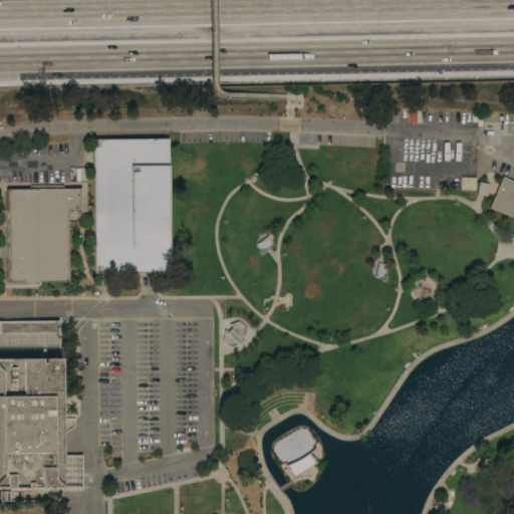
[(93,139),(93,273),(172,273),(173,139),(93,139)]
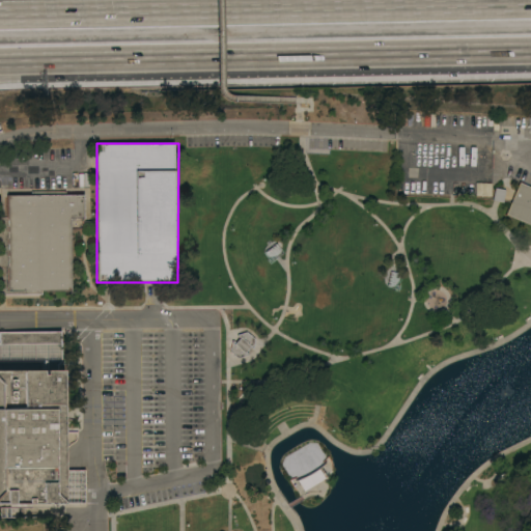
[(520,183),(530,187),(530,224),(504,213),(520,183)]
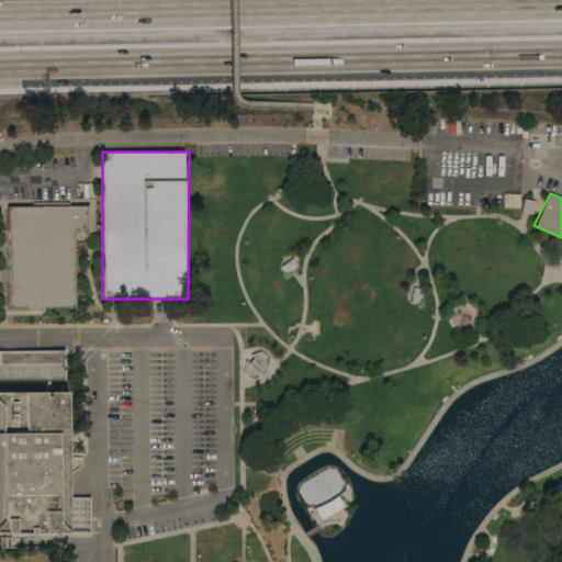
[(1,205),(2,308),(74,307),(72,231),(87,231),(87,204),(1,205)]
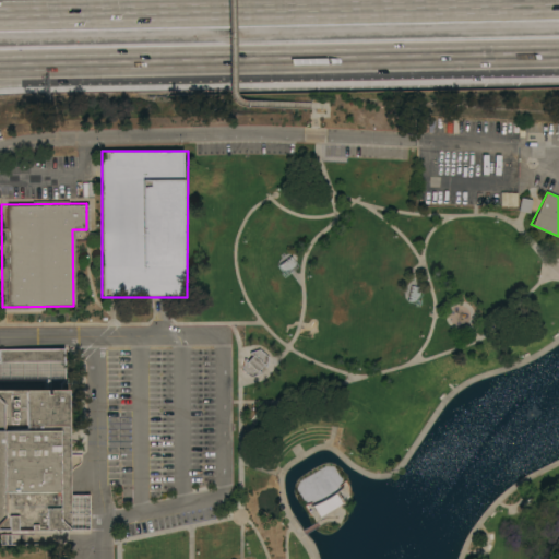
[(0,349),(0,531),(68,531),(67,390),(59,390),(58,384),(64,380),(63,348),(0,349)]
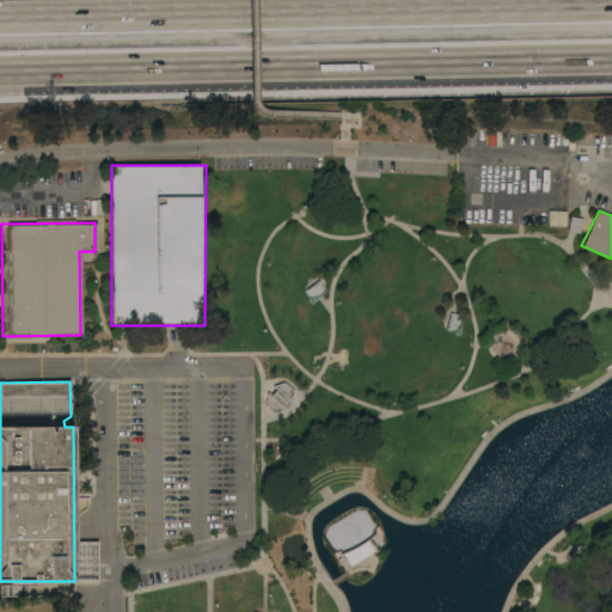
[(263,405),(267,392),(270,395),(275,389),(271,386),(282,383),(292,391),(289,402),(287,399),(281,405),(285,408),(273,412),(263,405)]
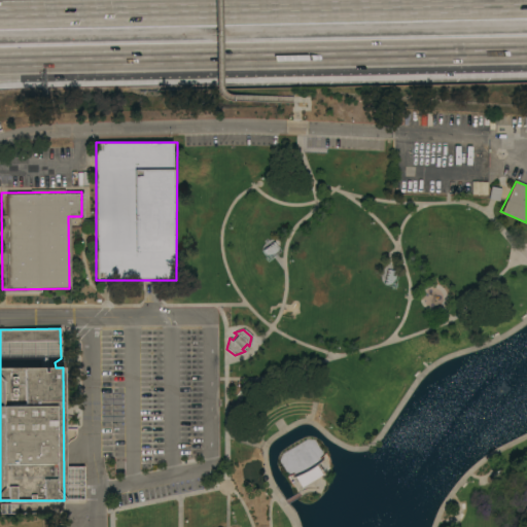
[(293,477),(297,475),(303,472),(308,469),(315,464),(321,475),(301,487),(293,477)]
